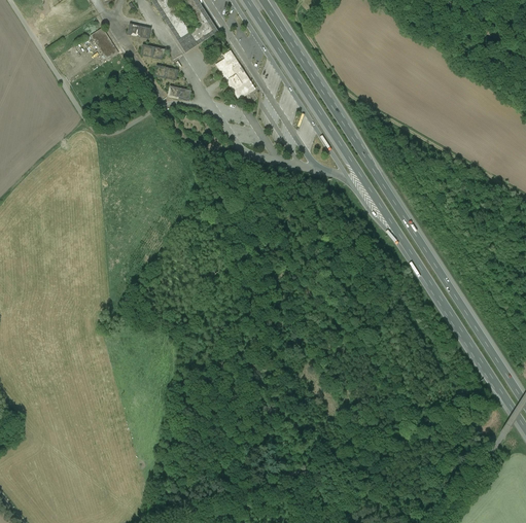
[(136,8),(131,0),(127,3),(132,10),(136,8)]
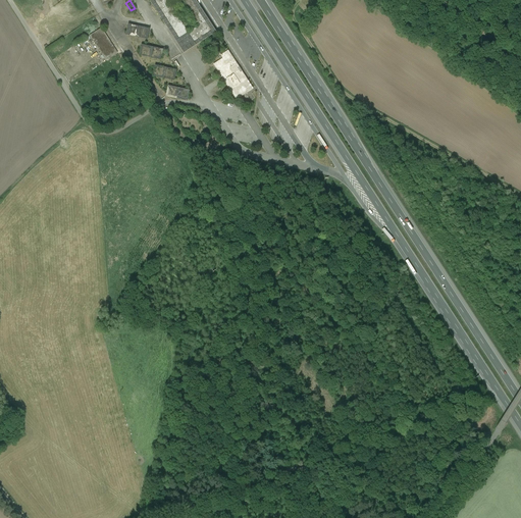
[(212,28),(194,0),(154,0),(184,46),(212,28)]
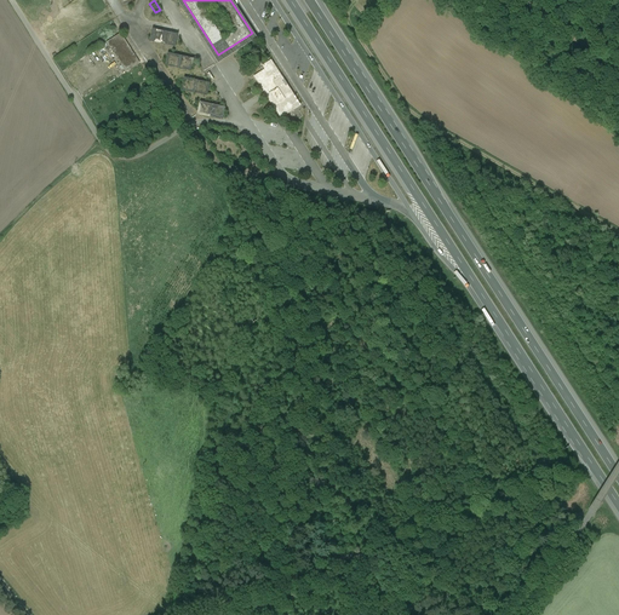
[(150,38),(177,42),(179,29),(153,24),(150,38)]
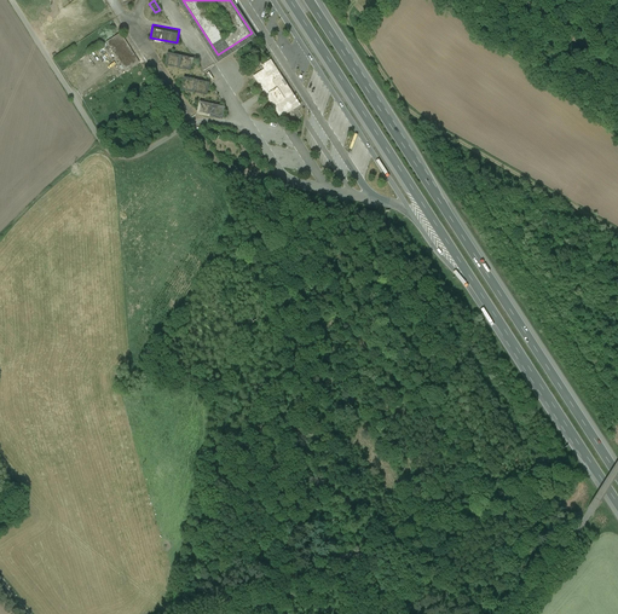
[(138,59),(119,29),(117,29),(105,38),(125,67),(125,68),(138,59)]
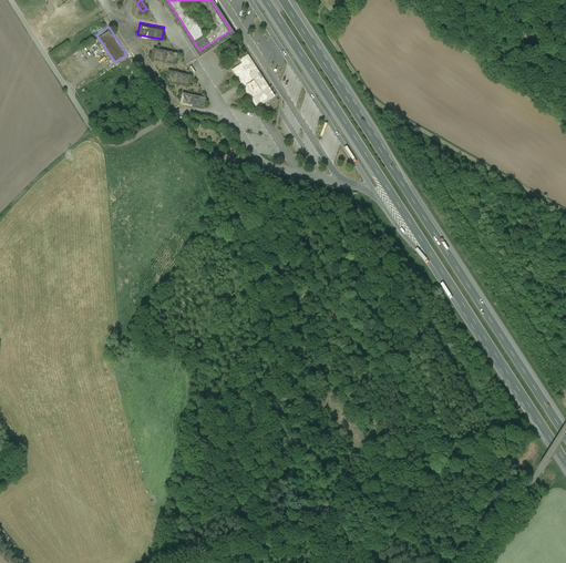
[(154,45),(153,58),(176,61),(178,49),(154,45)]
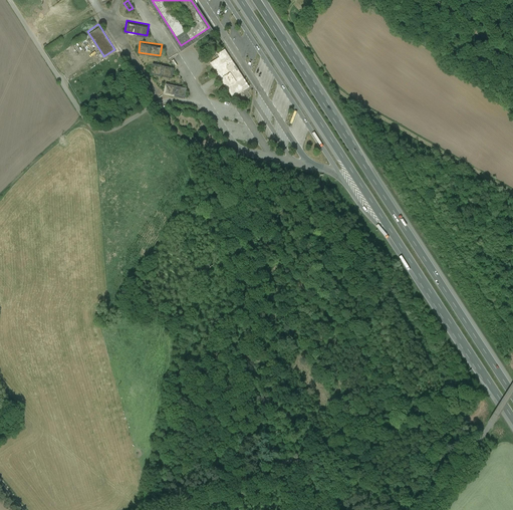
[(247,83),(224,47),(218,51),(219,54),(210,60),(232,93),(247,83)]
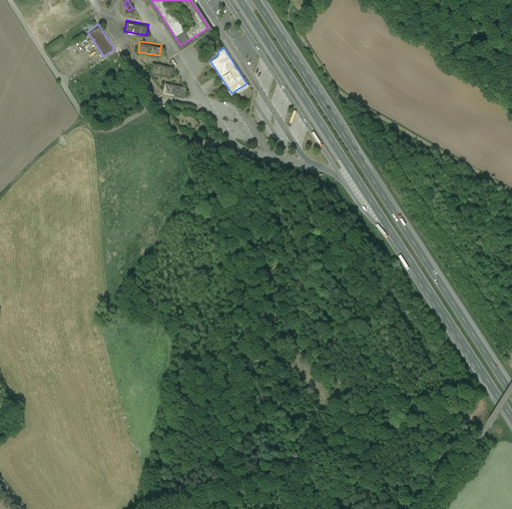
[(90,64),(97,60),(93,54),(87,58),(90,64)]
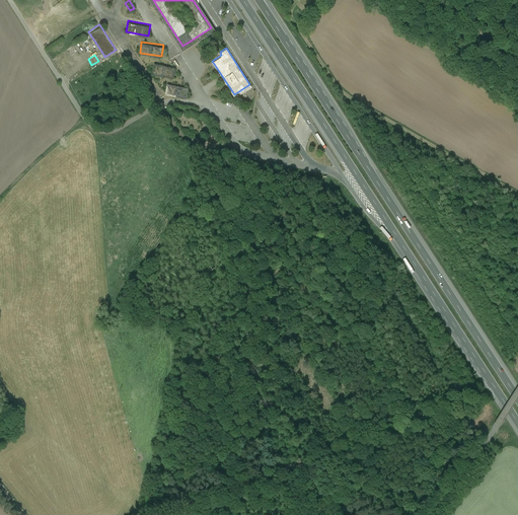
[(175,75),(176,64),(154,62),(153,72),(175,75)]
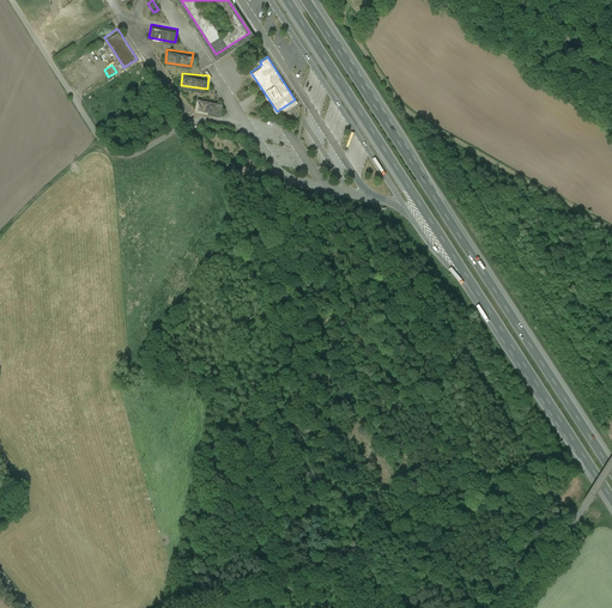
[(222,114),(224,101),(198,96),(195,109),(222,114)]
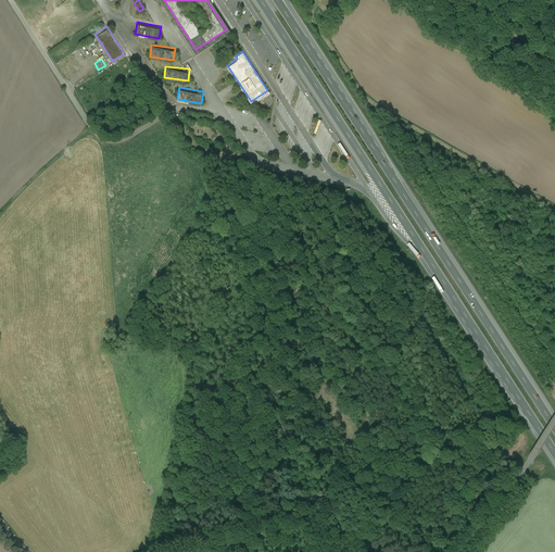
[(476,291),(472,293),(480,309),(483,306),(476,291)]
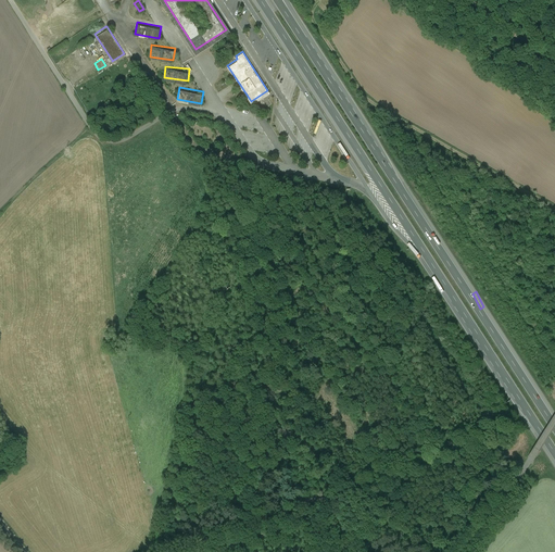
[(514,351),(511,353),(516,365),(520,363),(514,351)]
